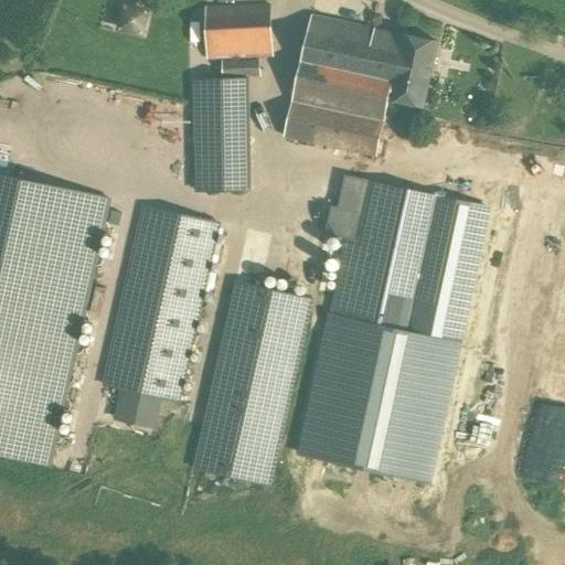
[(260,76),(259,57),(273,57),(270,3),(205,6),(206,61),(222,60),(223,78),(193,78),(194,192),(252,191),(249,77),(248,77),(260,76)]
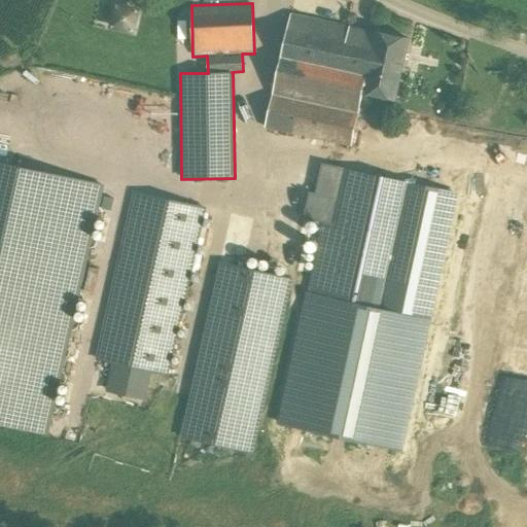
[(137,12),(113,6),(107,31),(131,37),(137,12)]
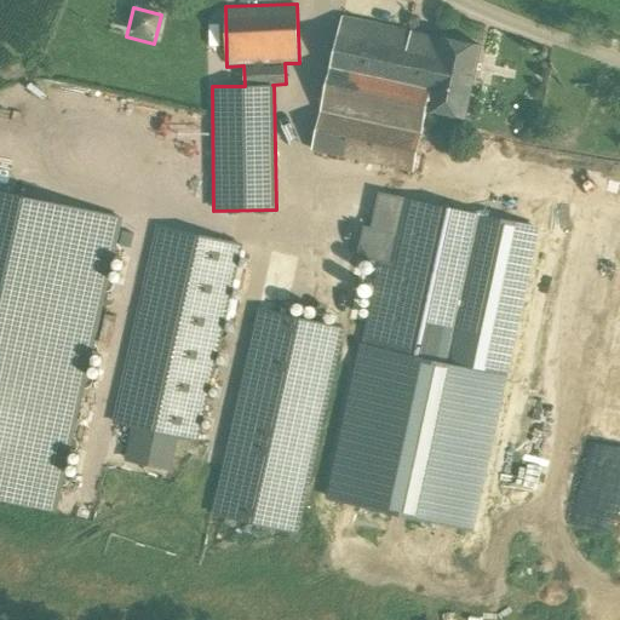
[(437,38),(343,17),(314,150),(409,171),(423,109),(463,118),(478,45),(438,36),(437,38)]
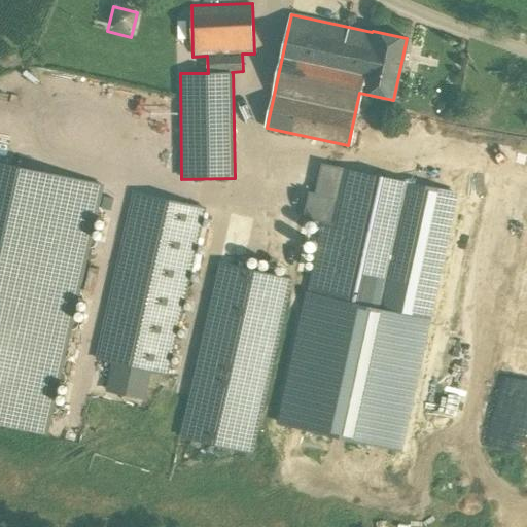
[(0,157),(0,421),(44,432),(102,181),(0,157)]
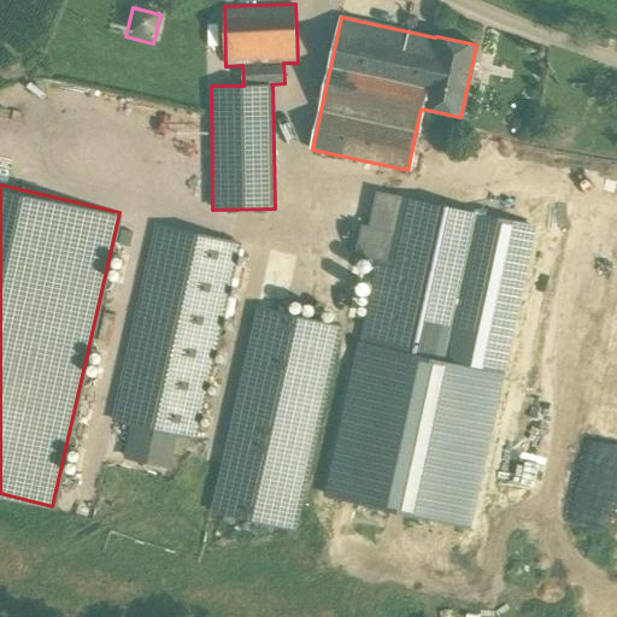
[(471,369),(504,219),(387,194),(377,238),(383,238),(359,342),(471,369)]
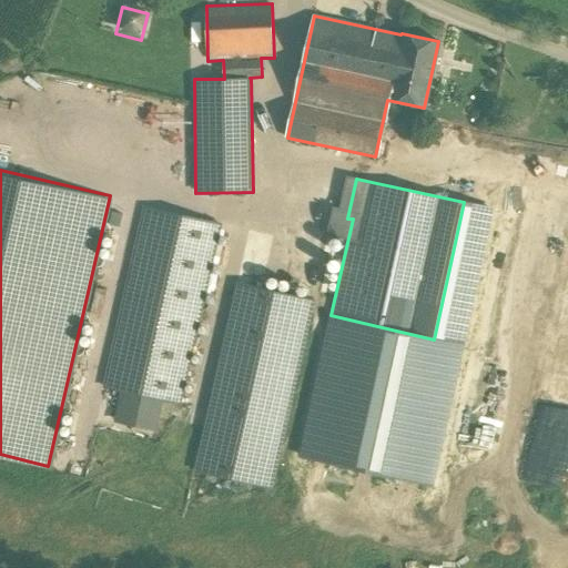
[(497,191),(469,354),(501,359),(530,196),(497,191)]
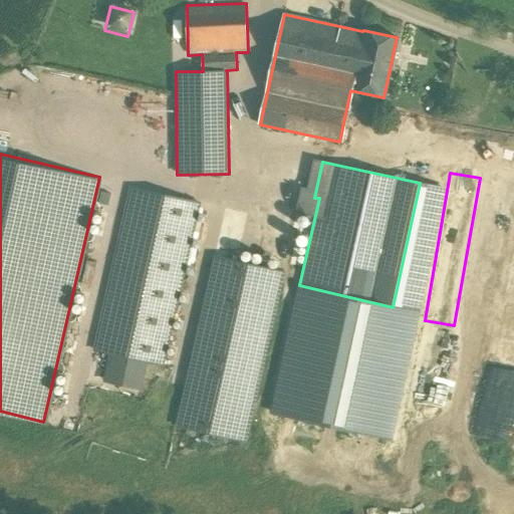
[(164,366),(201,203),(130,187),(93,350),(164,366)]
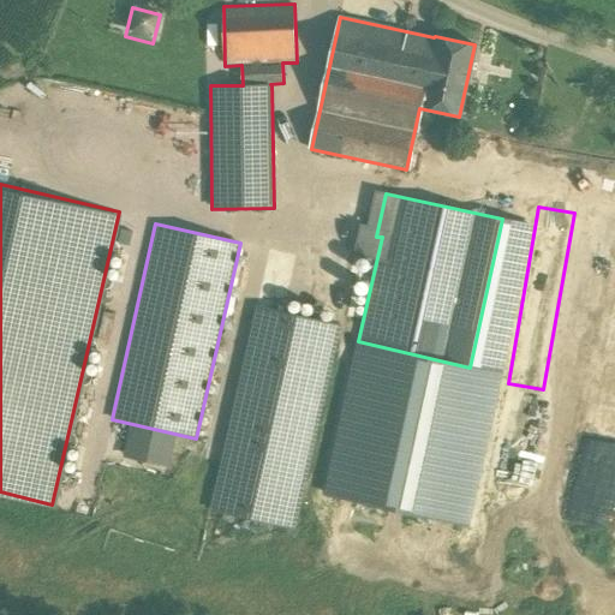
[(132,231),(121,228),(118,243),(129,245),(132,231)]
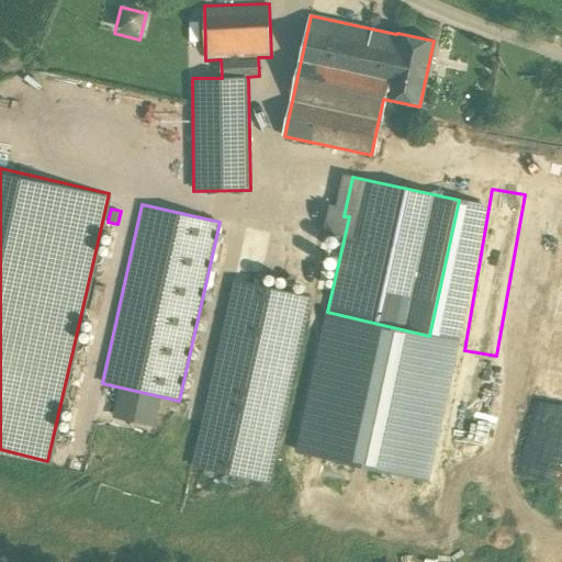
[(270,483),(312,298),(235,280),(193,465),(270,483)]
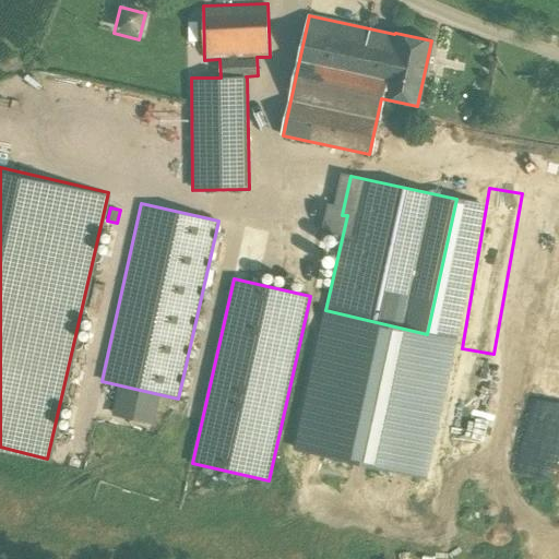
[(480,368),(464,365),(461,380),(477,382),(480,368)]
